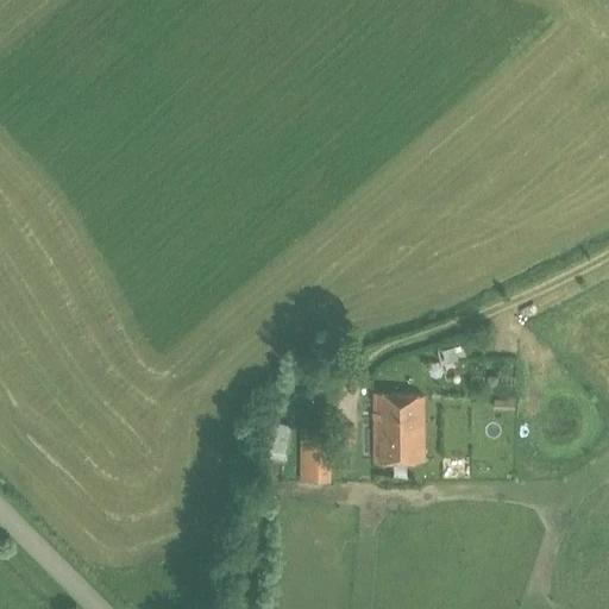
[(328,370),(347,366),(344,355),(326,358),(328,370)]
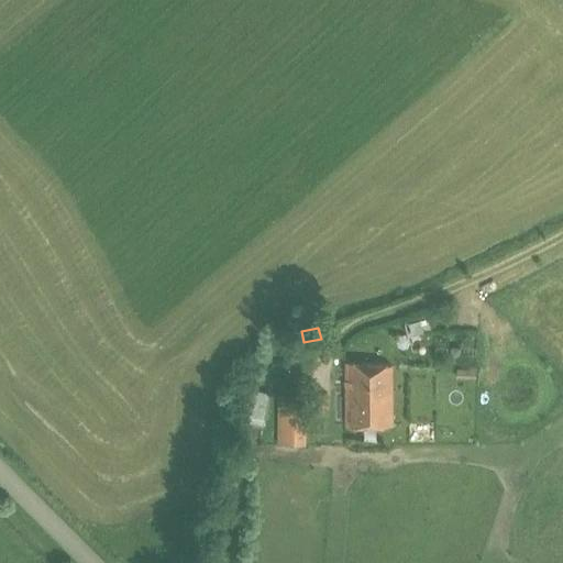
[(310,344),(307,355),(321,360),(324,349),(310,344)]
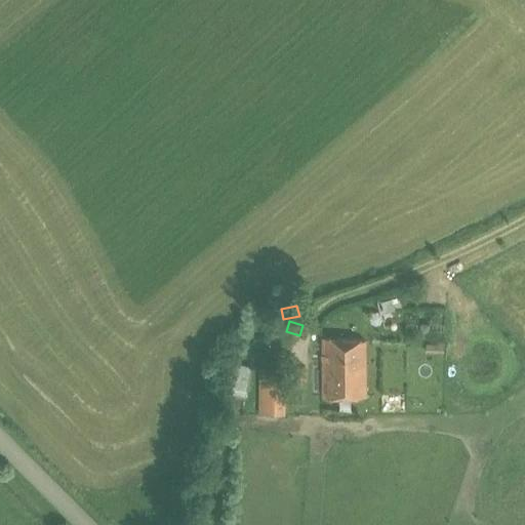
[(323,397),(365,397),(365,339),(323,337),(323,397)]
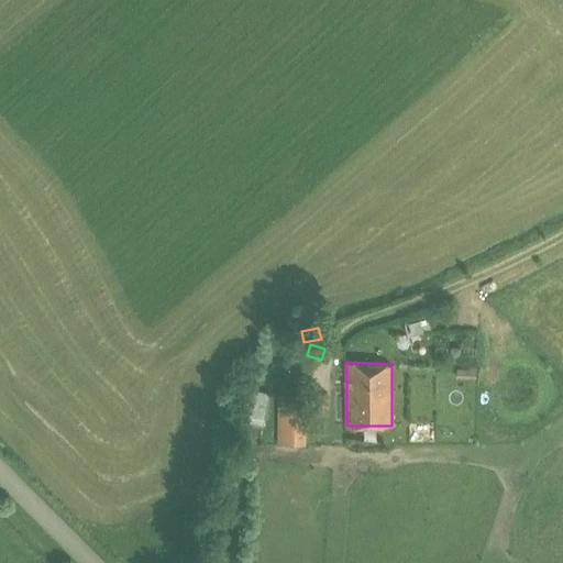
[(241,399),(236,419),(247,422),(263,426),(268,406),(241,399)]
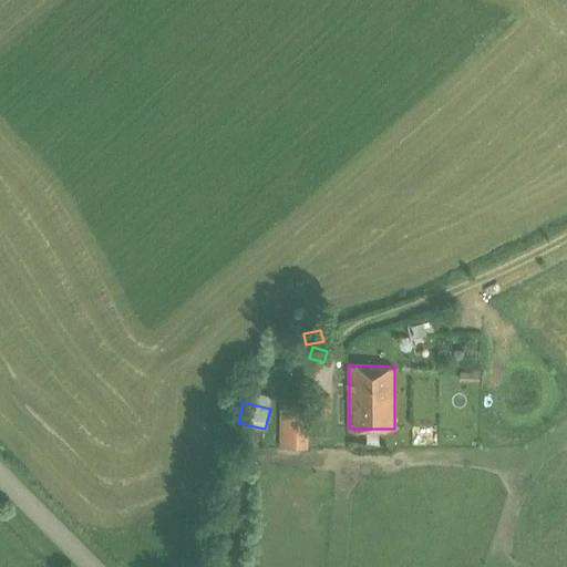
[(306,409),(291,410),(292,434),(307,434),(306,409)]
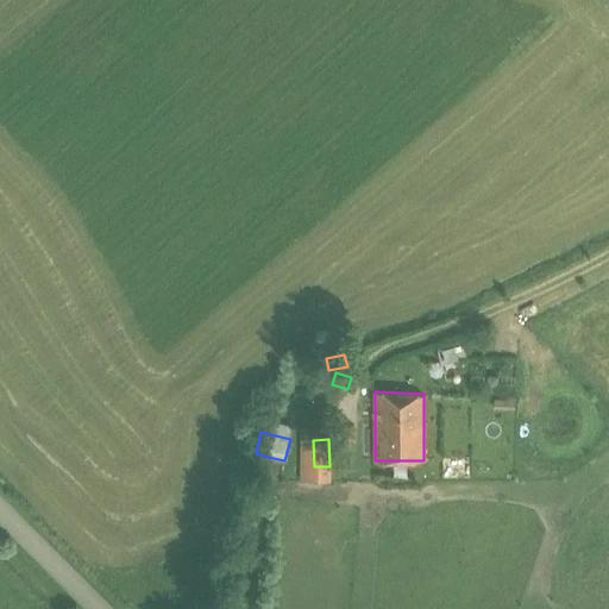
All buildings are outlined.
